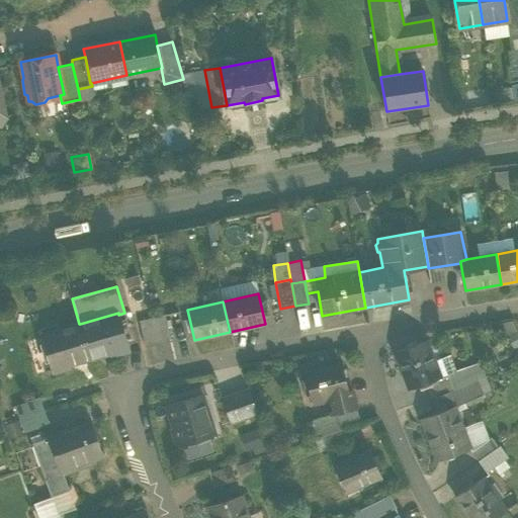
[(118,313),(80,324),(89,357),(109,352),(110,355),(130,350),(118,315),(118,313)]
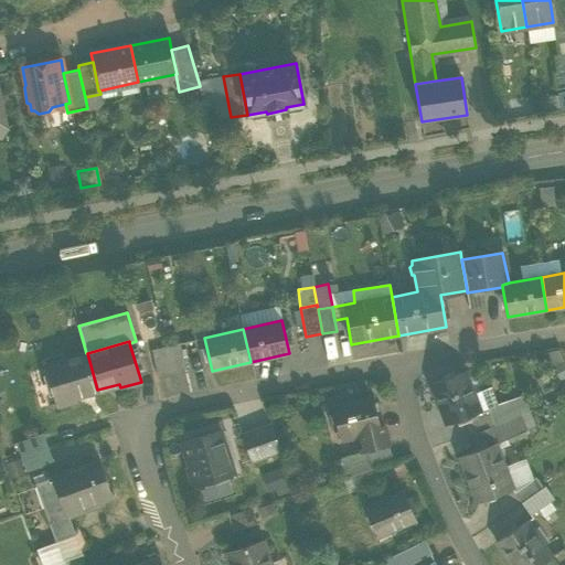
[(180,343),(166,347),(171,372),(185,369),(180,343)]
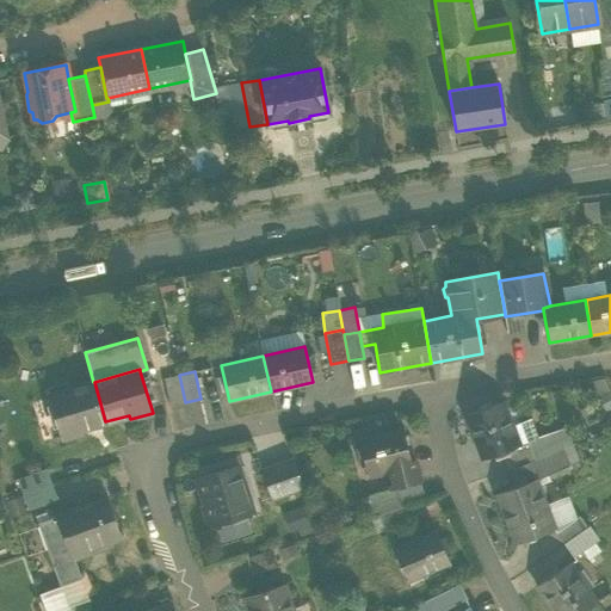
[(179,375),(164,378),(171,406),(185,402),(179,375)]
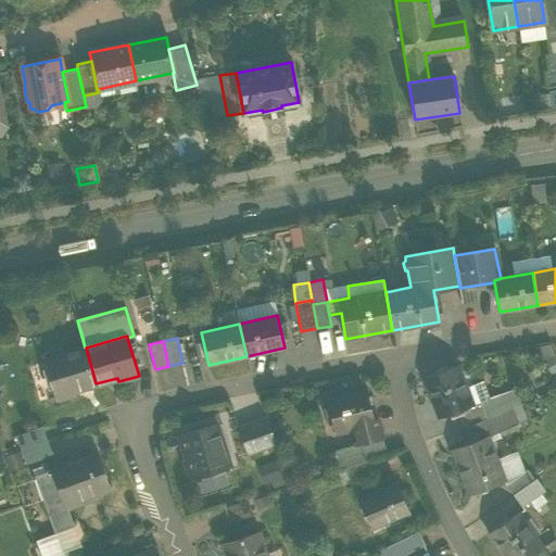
[(85,348),(45,359),(57,401),(76,394),(75,390),(96,383),(86,348),(85,348)]
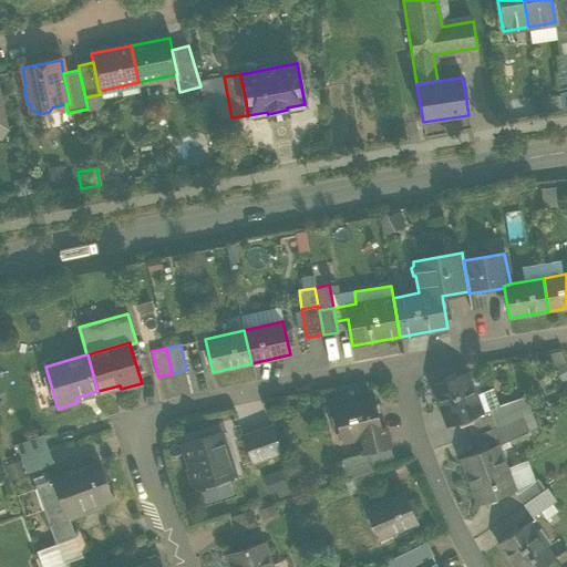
[(467,372),(432,385),(447,426),(466,420),(482,413),(482,412),(488,410),(496,408),(490,390),(475,394),(467,372)]
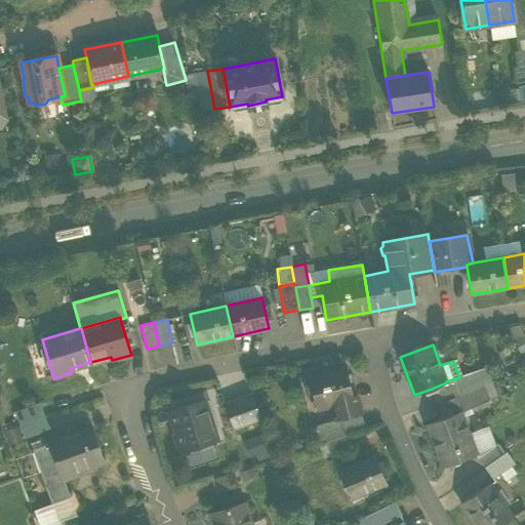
[(346,368),(309,377),(317,408),(332,404),(336,419),(340,419),(361,413),(357,396),(353,397),(346,368)]
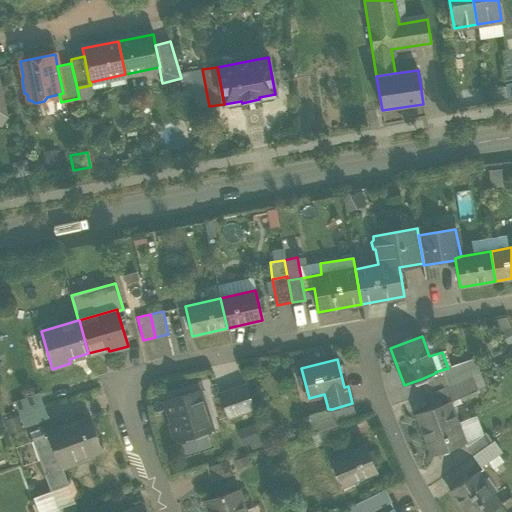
[(460,363),(448,368),(441,370),(435,372),(435,373),(421,379),(426,393),(447,385),(447,386),(466,378),(460,363)]
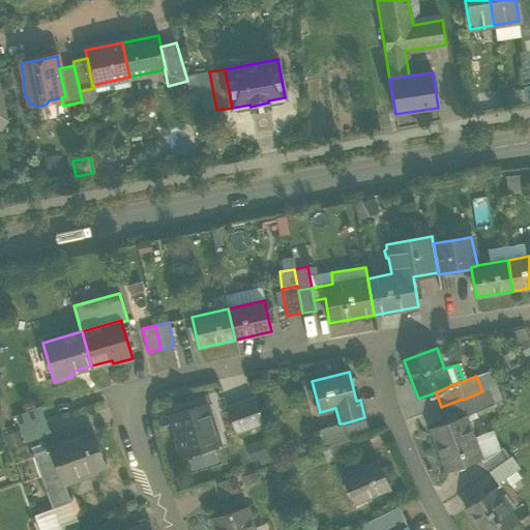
[(482,391),(463,400),(463,399),(441,407),(447,422),(465,416),(465,417),(493,405),(487,390),(482,391)]
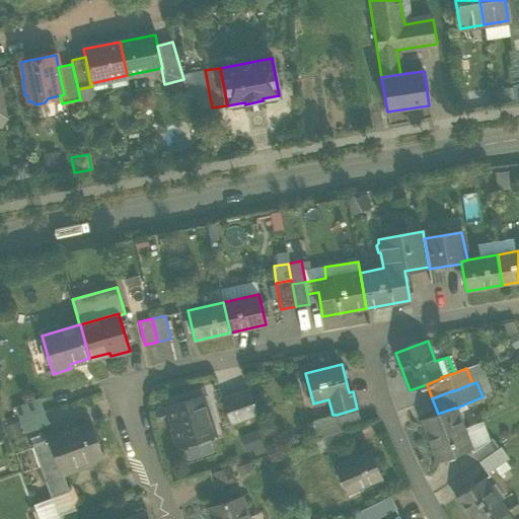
[(248,390),(223,399),(231,423),(256,414),(248,390)]
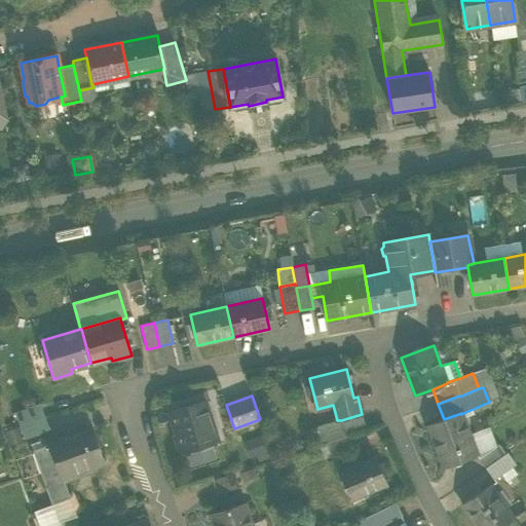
[(204,401),(170,411),(177,435),(173,436),(178,453),(217,441),(204,401)]
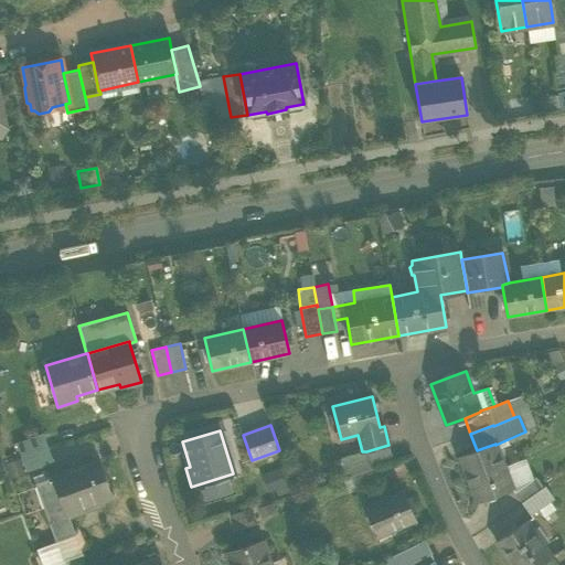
[(43,433),(16,443),(21,457),(48,447),(43,433)]
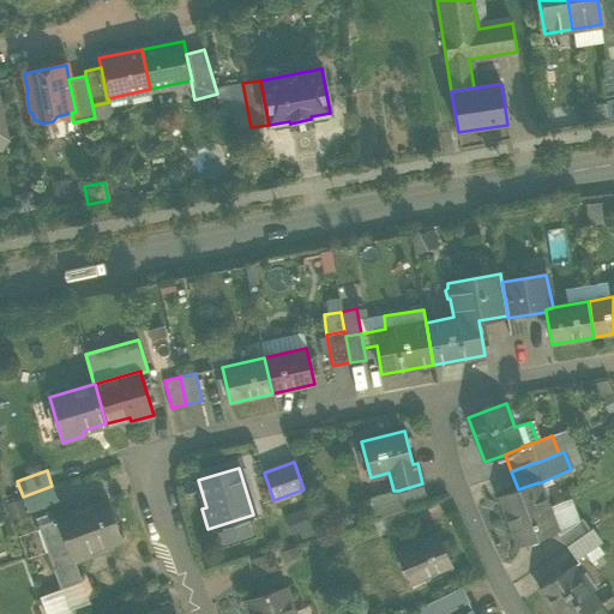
[(518,489),(499,497),(518,546),(557,531),(539,483),(539,482),(518,489)]
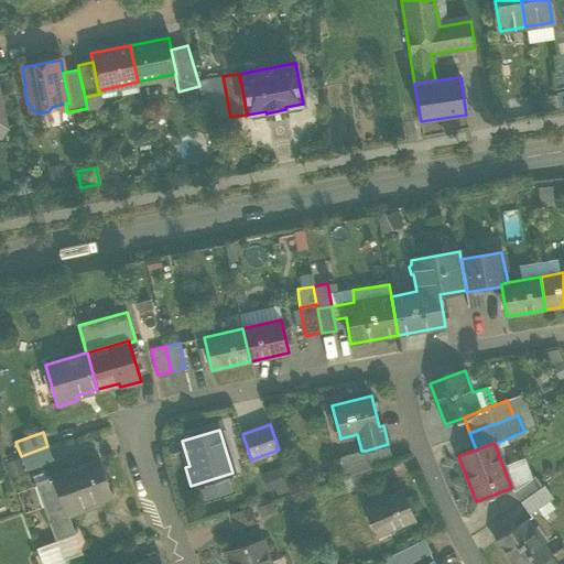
[(47,446),(21,456),(26,469),(53,459),(47,446)]
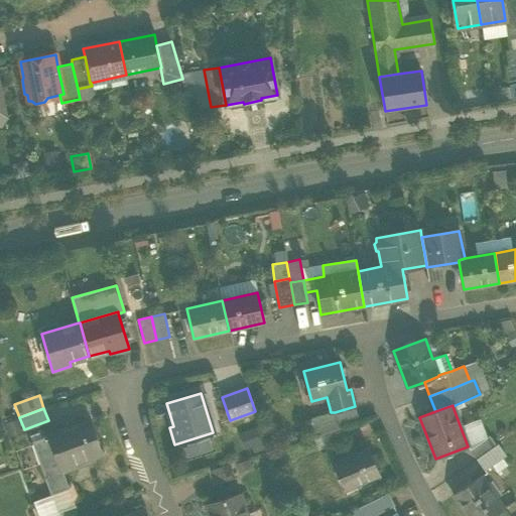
[(335,412),(313,419),(319,434),(341,427),(335,412)]
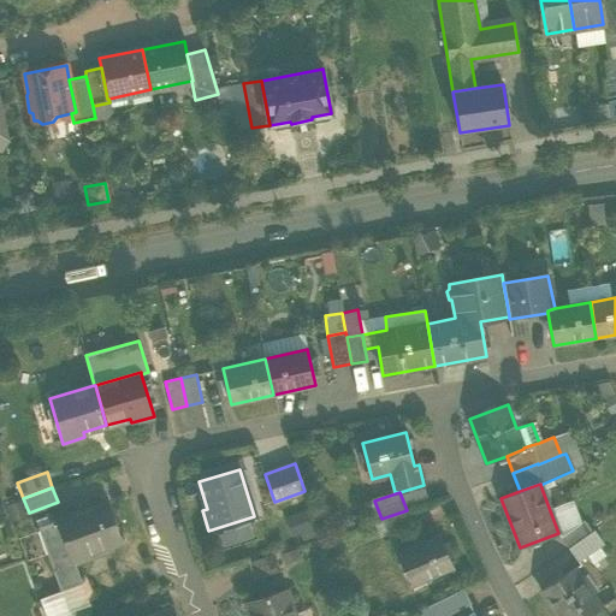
[(19,501),(6,505),(11,519),(25,514),(19,501)]
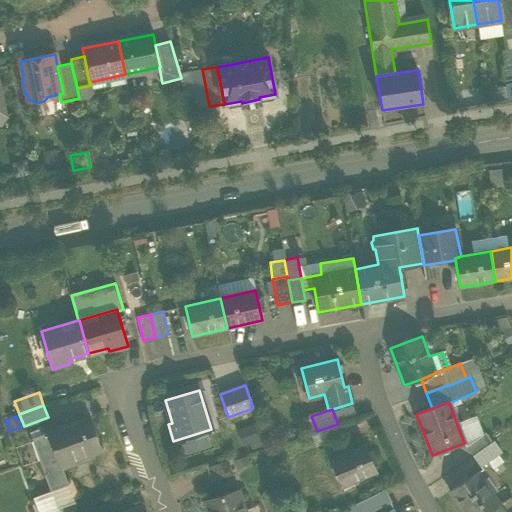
[(89,416),(47,432),(31,438),(50,491),(33,497),(38,511),(62,511),(61,507),(75,502),(68,484),(62,468),(78,462),(76,458),(101,449),(89,416)]
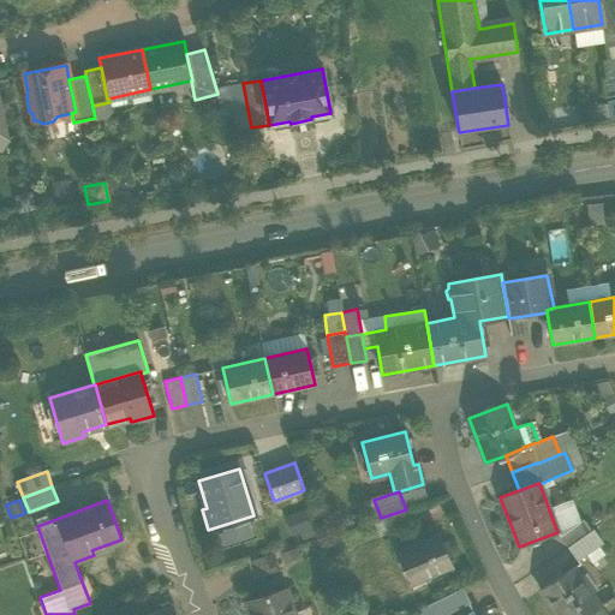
[(293,537),(316,529),(309,506),(285,514),(293,537)]
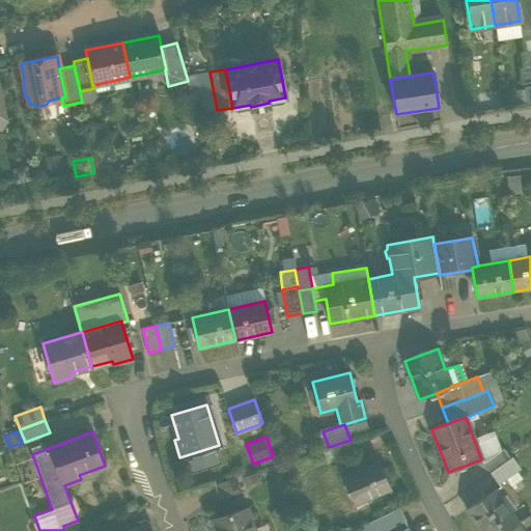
[(351,440),(329,447),(335,460),(356,453),(351,440)]
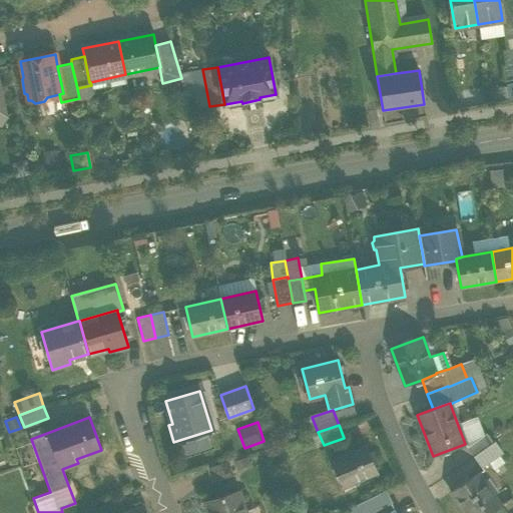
[(486,434),(467,447),(474,457),(493,443),(486,434)]
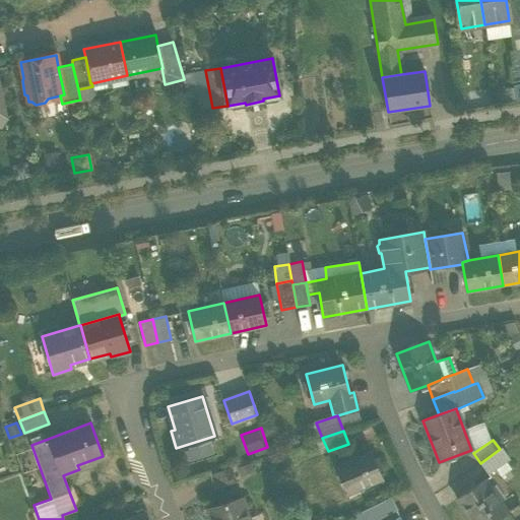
[(500,449),(480,463),(488,474),(510,459),(502,448),(500,449)]
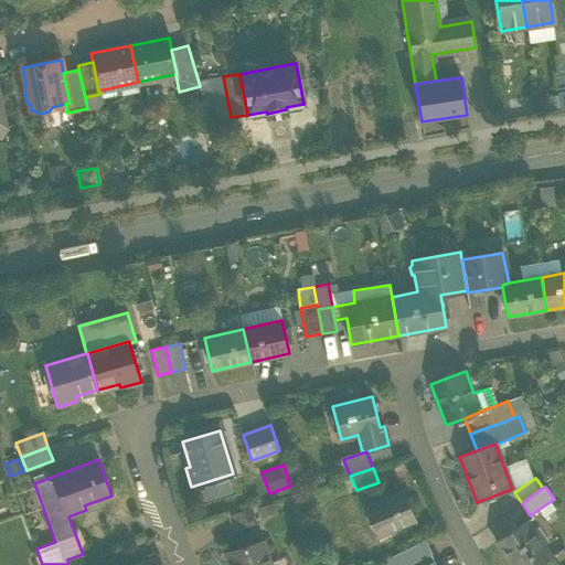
[(402,491),(364,508),(376,537),(415,521),(402,491)]
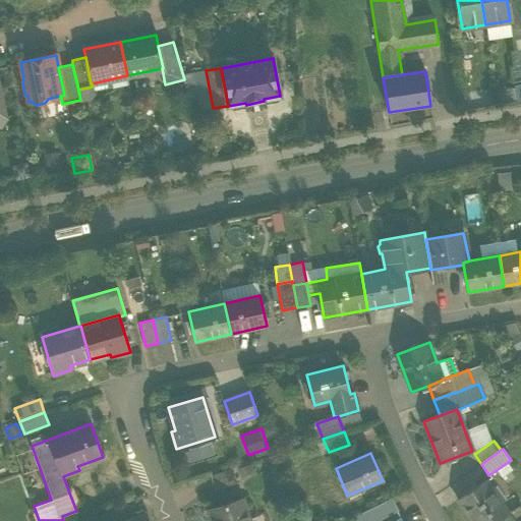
[(232,468),(210,475),(215,489),(237,482),(232,468)]
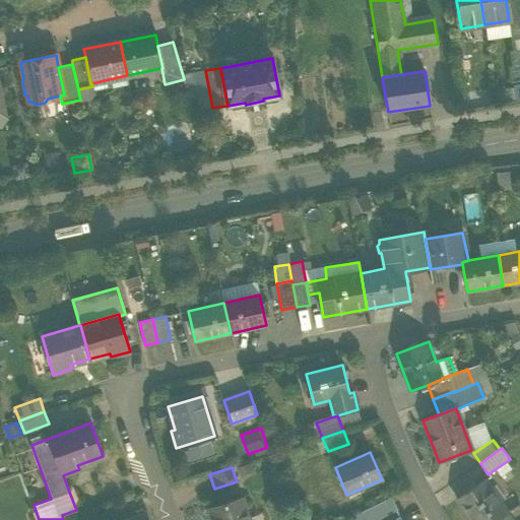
[(484,479),(456,500),(470,519),(497,519),(508,513),(484,479)]
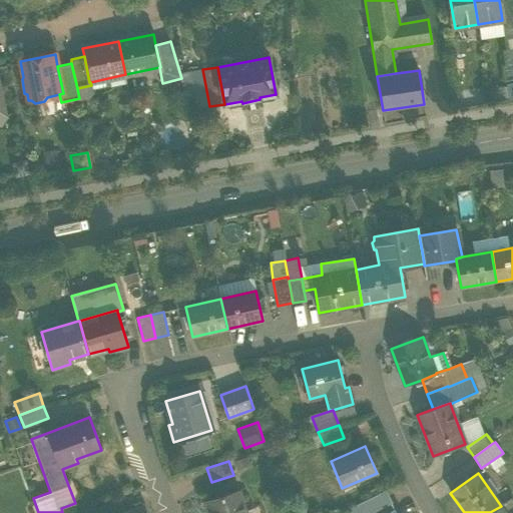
[(390,488),(360,503),(364,512),(371,512),(397,501),(390,488)]
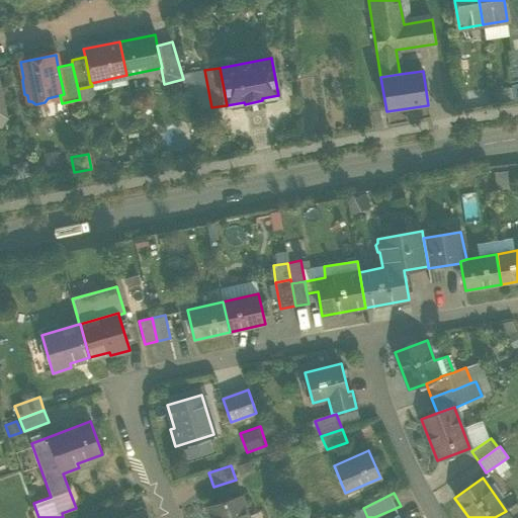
[(247,517),(241,496),(208,506),(211,517),(247,517)]
